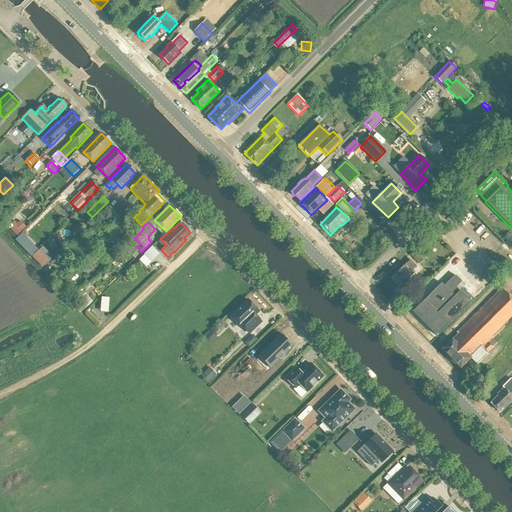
[(17,237),(25,228),(21,225),(18,225),(18,228),(11,228),(11,231),(17,237)]
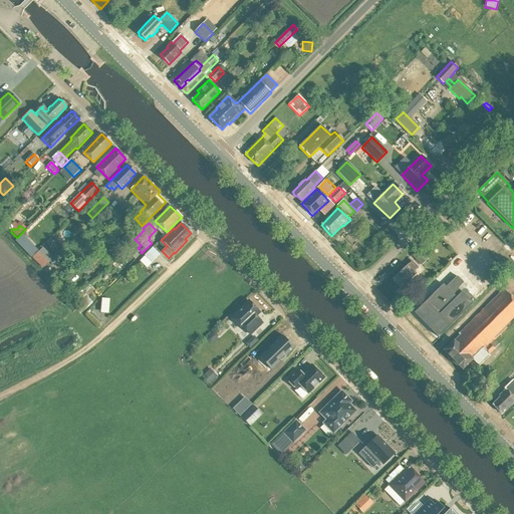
[(161,253),(154,246),(146,254),(153,261),(161,253)]
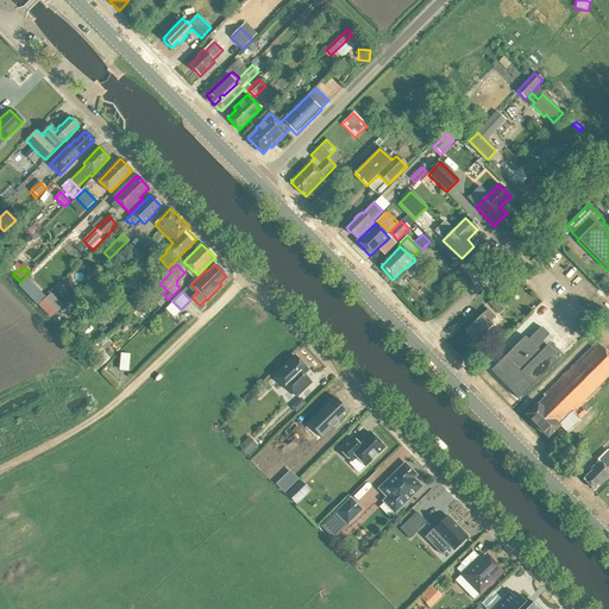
[(63,307),(50,294),(38,306),(51,319),(63,307)]
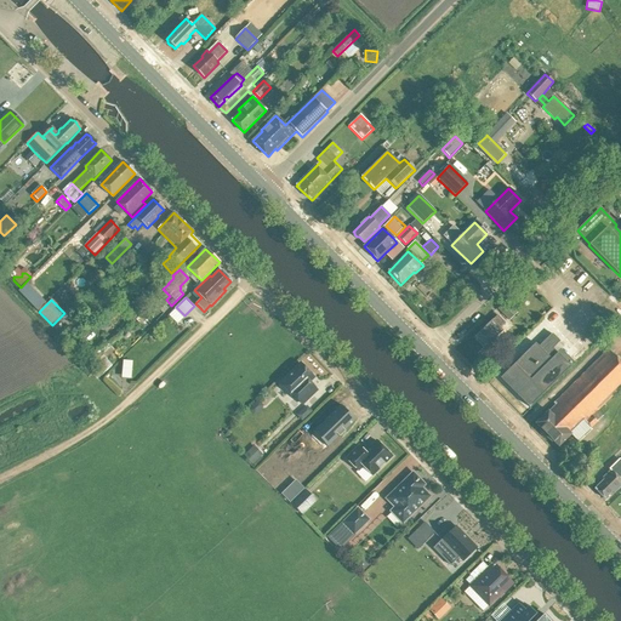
[(507,301),(499,309),(510,322),(518,313),(507,301)]
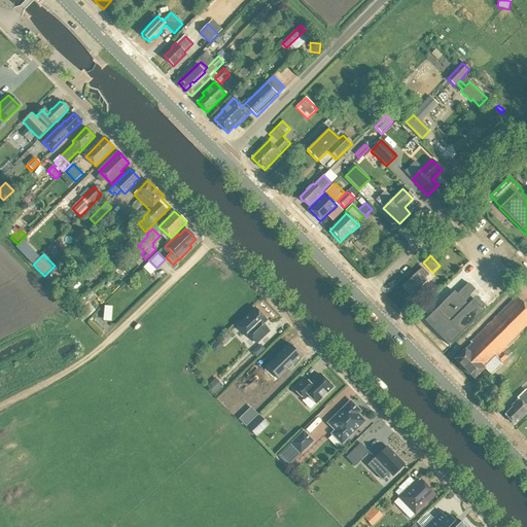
[(123,279),(127,275),(119,268),(115,272),(123,279)]
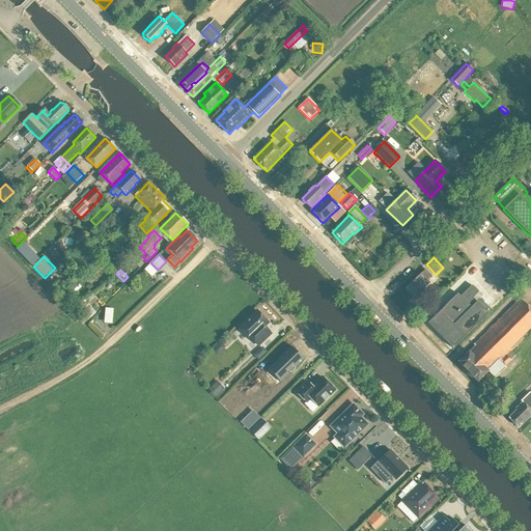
[(414,299),(429,283),(427,281),(431,277),(424,270),(404,289),(414,299)]
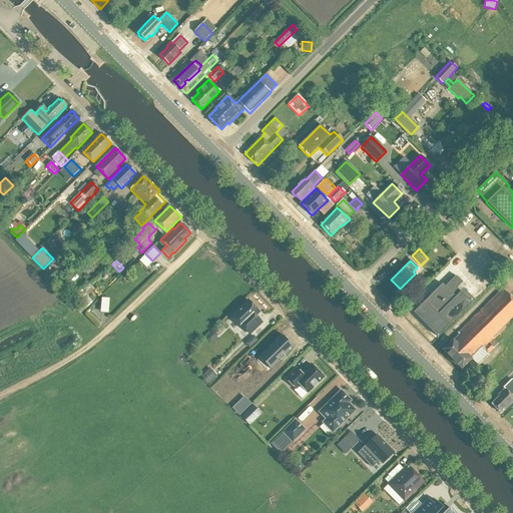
[(437,337),(474,300),(463,289),(463,290),(459,286),(462,283),(456,276),(445,287),(442,285),(413,313),(437,337)]
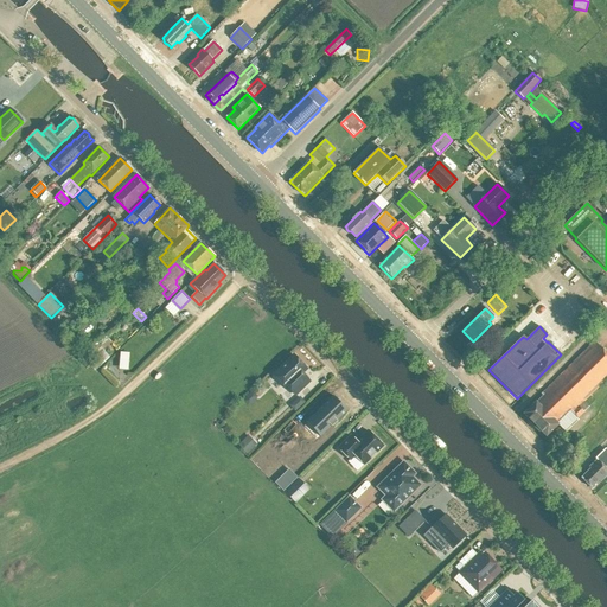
[(562,353),(579,338),(574,333),(557,349),(562,353)]
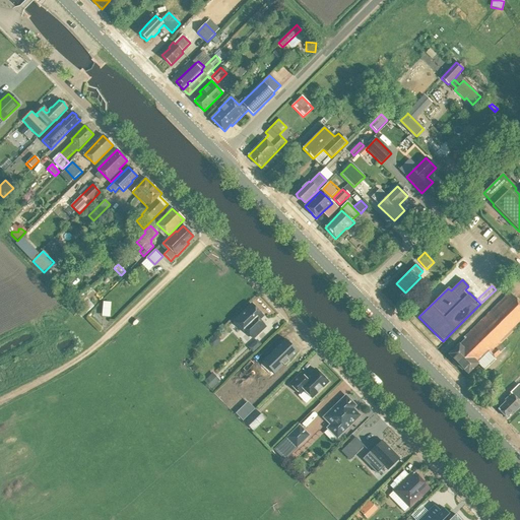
[(459,344),(458,344),(448,354),(467,374),(477,364),(477,363),(488,352),(495,360),(501,353),(500,353),(504,348),(501,344),(519,324),(519,304),(509,293),(463,338),(464,339),(459,344)]
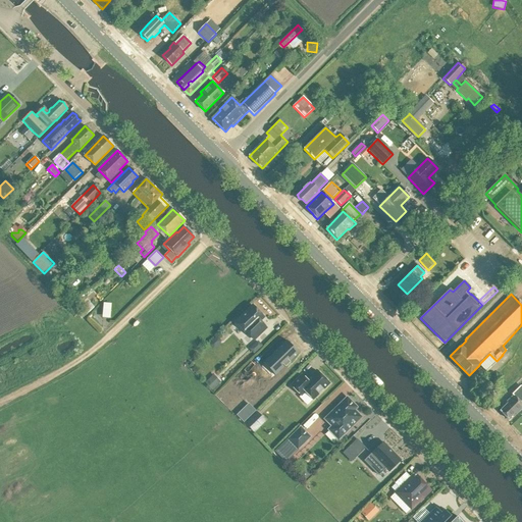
[(105,302),(104,316),(112,317),(113,303),(105,302)]
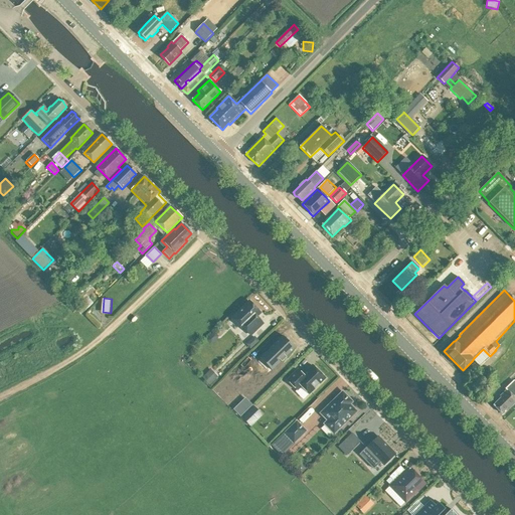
[(249,302),(232,319),(242,330),(243,329),(250,336),(263,324),(255,317),(260,313),(249,302)]
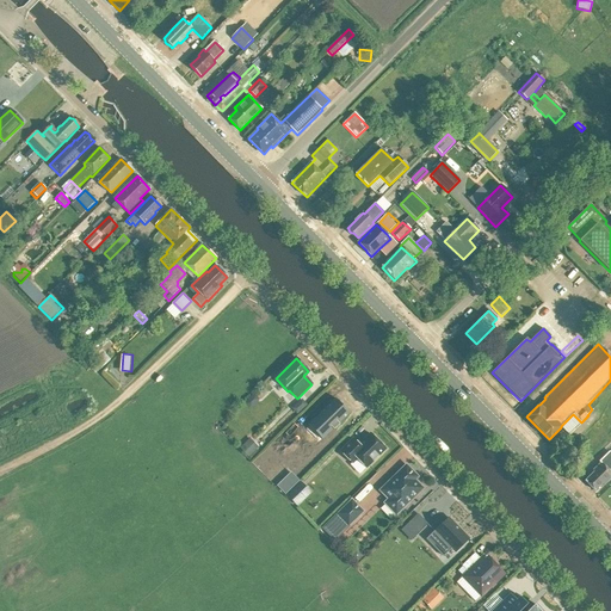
[(257,405),(259,400),(255,395),(251,396),(247,400),(245,405),(248,408),(253,408),(257,405)]
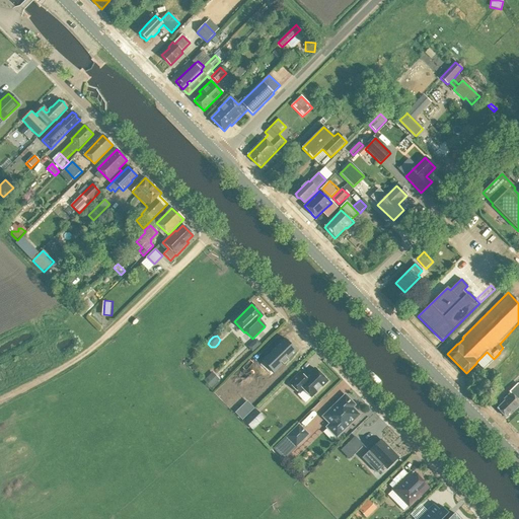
[(257,338),(249,346),(254,351),(263,343),(257,338)]
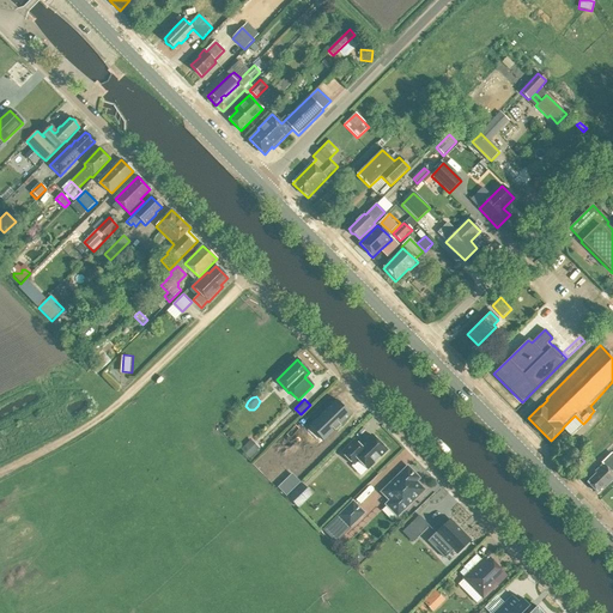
[(337,400),(309,428),(311,426),(325,439),(323,441),(323,442),(334,431),(335,432),(335,431),(340,426),(340,425),(351,416),(350,414),(350,416),(337,401),(337,400)]
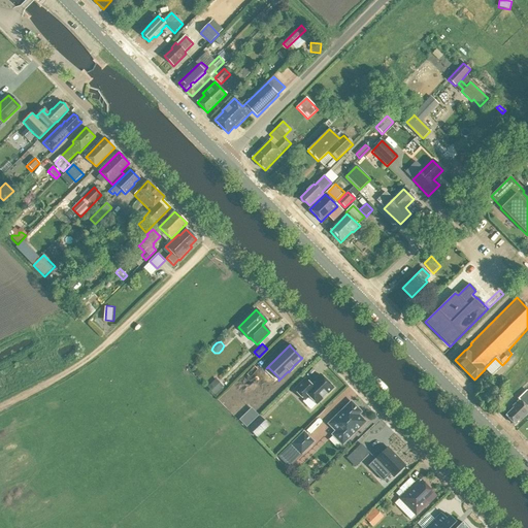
[(294,391),(304,401),(308,396),(317,404),(333,389),(320,375),(309,386),(305,381),(294,391)]
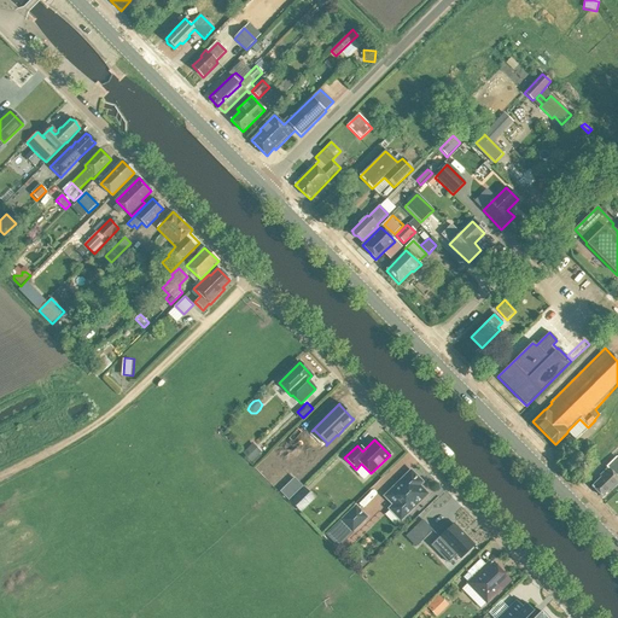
[(254,444),(243,454),(251,462),(262,453),(254,444)]
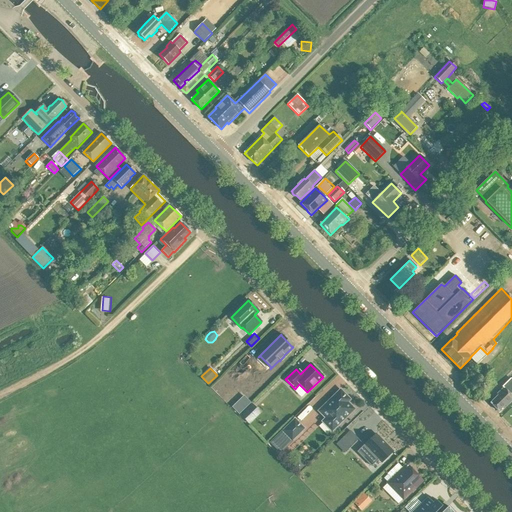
[(511,386),(510,384),(511,381),(509,379),(501,387),(502,388),(496,395),(497,396),(490,403),(498,412),(505,405),(506,406),(511,399),(511,386)]
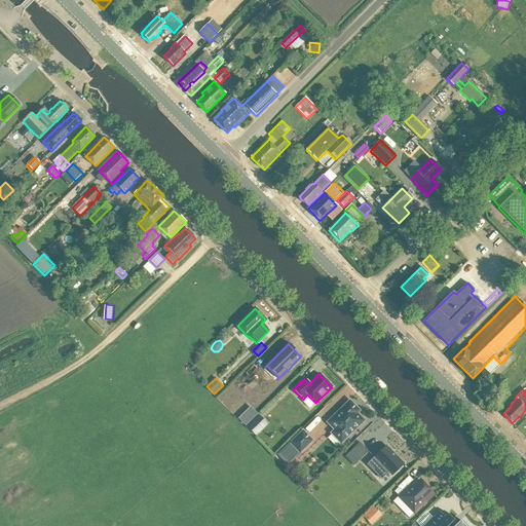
[(331,434),(340,444),(364,421),(357,414),(359,411),(349,402),(327,423),(334,430),(331,434)]
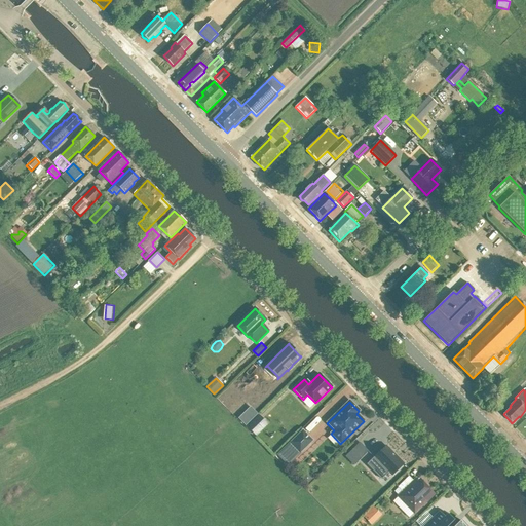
[(259,435),(270,422),(260,413),(249,425),(259,435)]
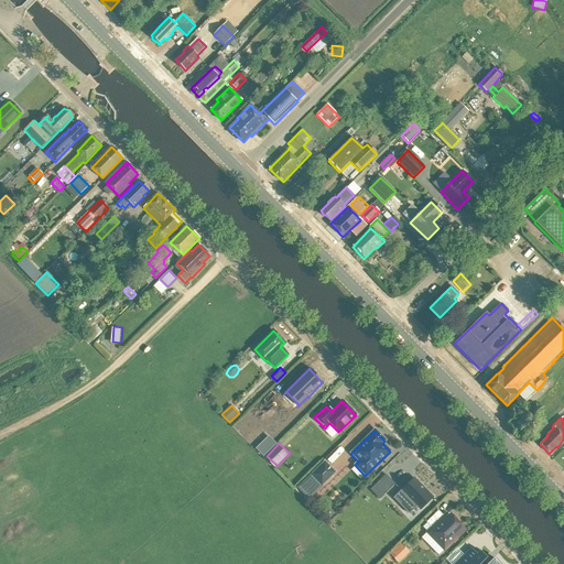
[(311,476),(322,486),(335,473),(325,463),(311,476)]
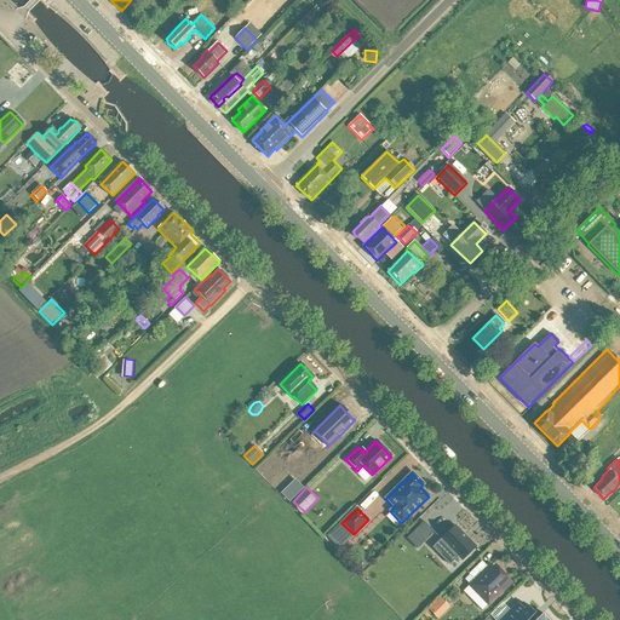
[(476,547),(454,526),(441,540),(447,546),(438,555),(449,566),(458,557),(461,561),(476,547)]
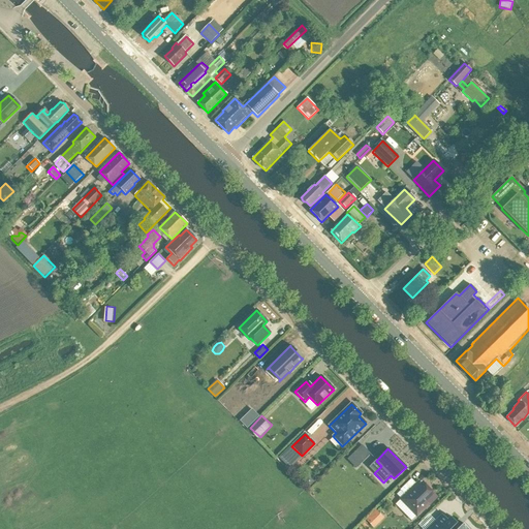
[(308,488),(314,481),(308,475),(302,481),(308,488)]
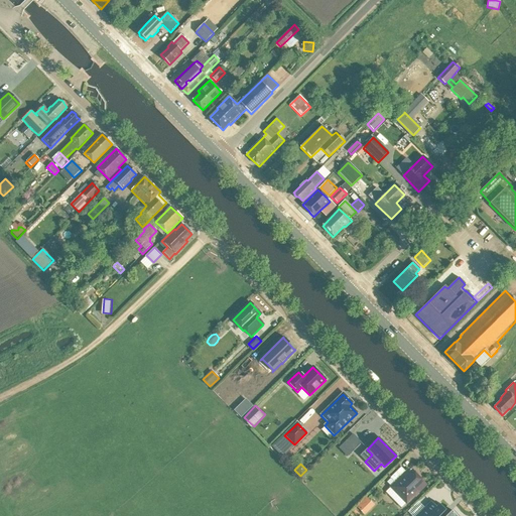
[(390,479),(394,483),(394,492),(406,504),(425,486),(411,472),(409,474),(407,471),(405,473),(401,468),(390,479)]
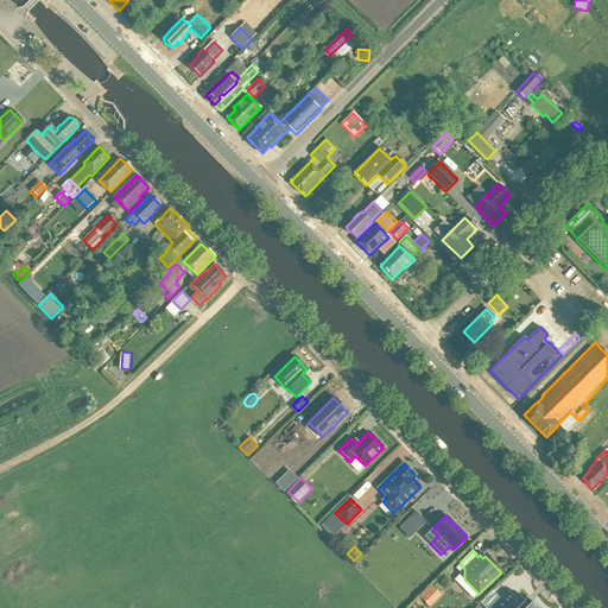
[(429,607),(441,596),(431,586),(419,597),(429,607)]
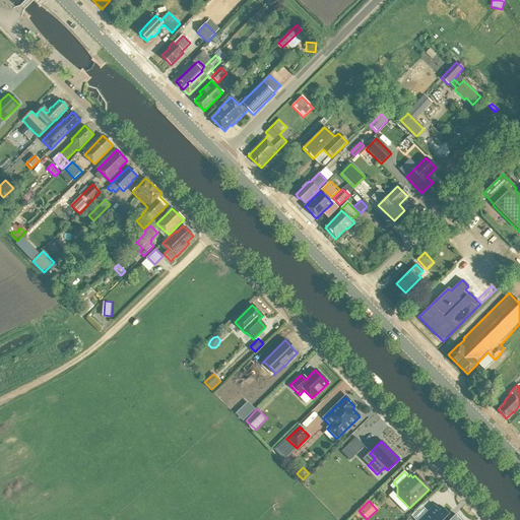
[(419,519),(459,519),(450,511),(448,513),(442,508),(440,511),(434,506),(419,519)]
